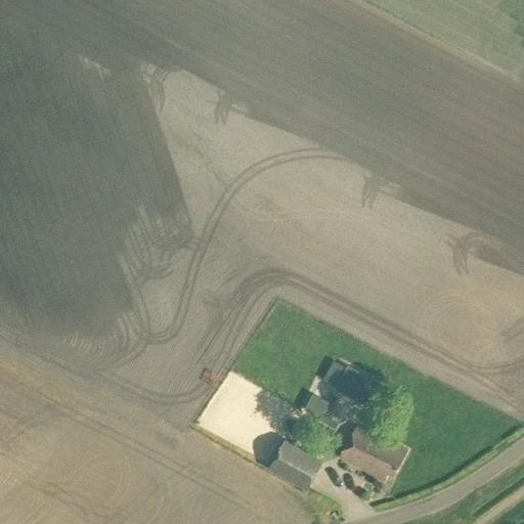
[(381,382),(350,365),(338,387),(368,403),(381,382)]
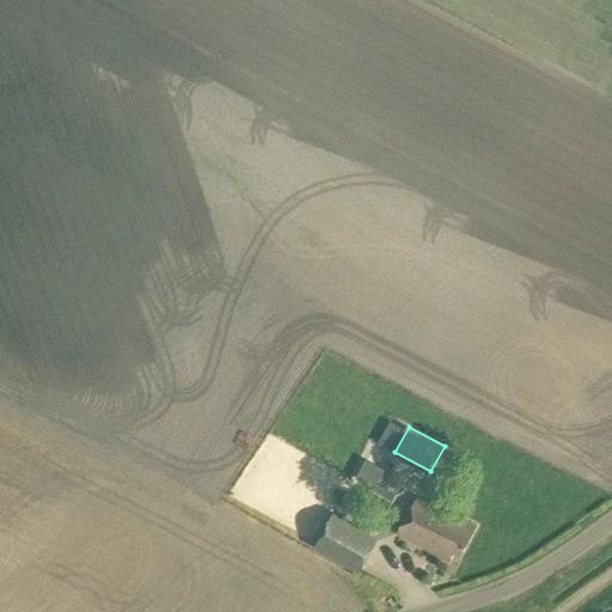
[(390,460),(373,451),(357,477),(375,487),(390,460)]
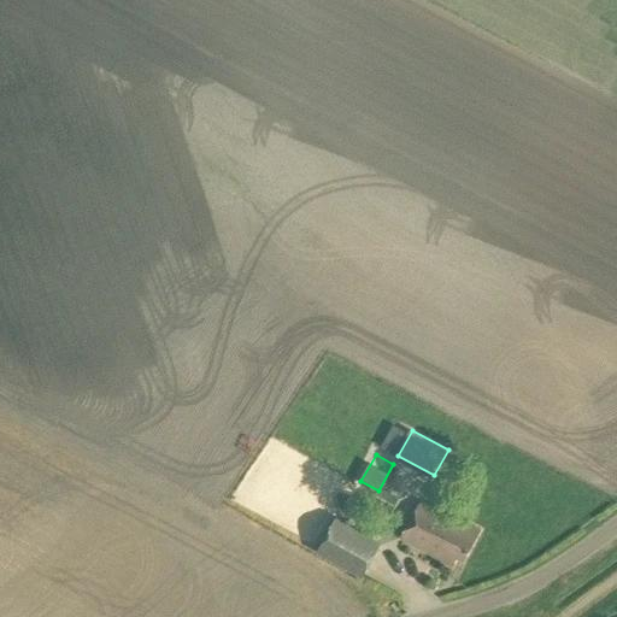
[(338,485),(346,488),(348,482),(341,479),(338,485)]
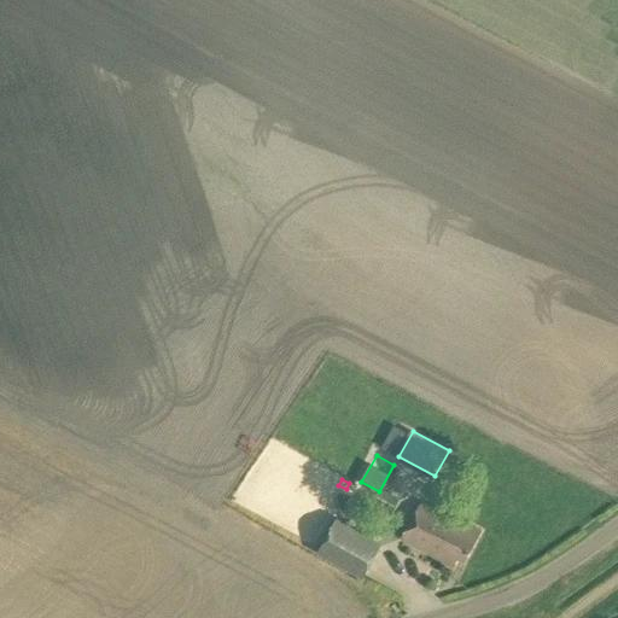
[(338,509),(343,501),(331,495),(326,503),(338,509)]
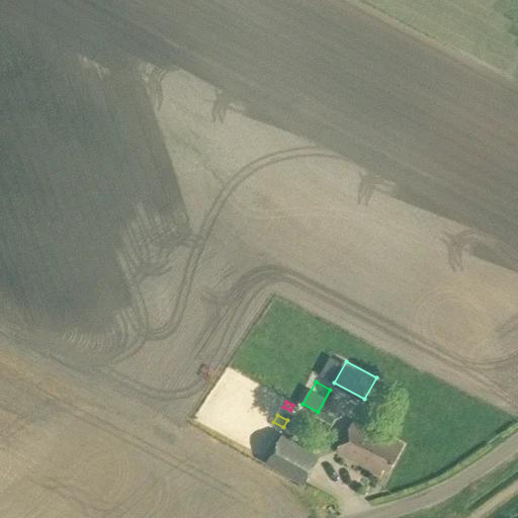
[(390,472),(404,446),(382,434),(381,436),(353,421),(336,452),(379,477),(383,469),(390,472)]
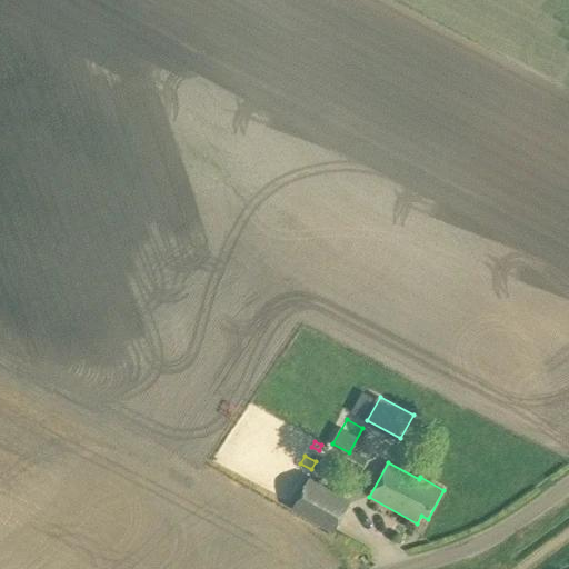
[(280,491),(290,497),(300,478),(291,473),(280,491)]
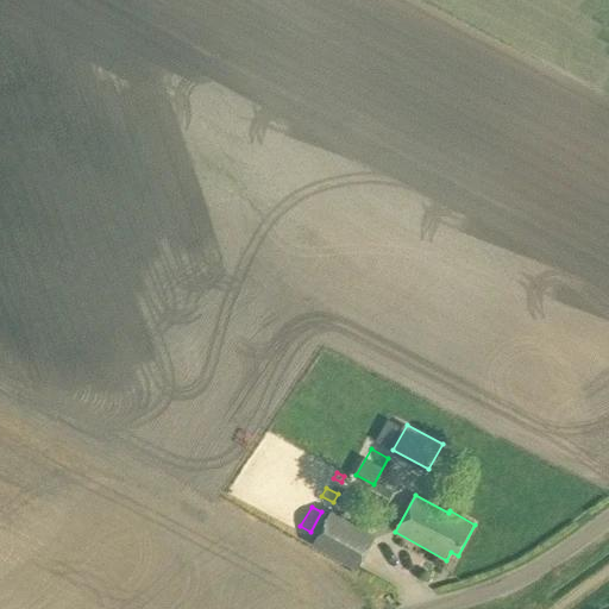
[(359,567),(374,540),(330,515),(314,542),(359,567)]
